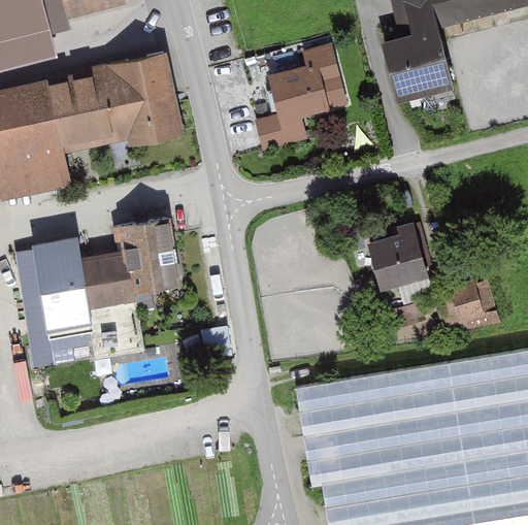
[(0,0),(0,72),(57,59),(50,33),(67,28),(60,0),(0,0)]
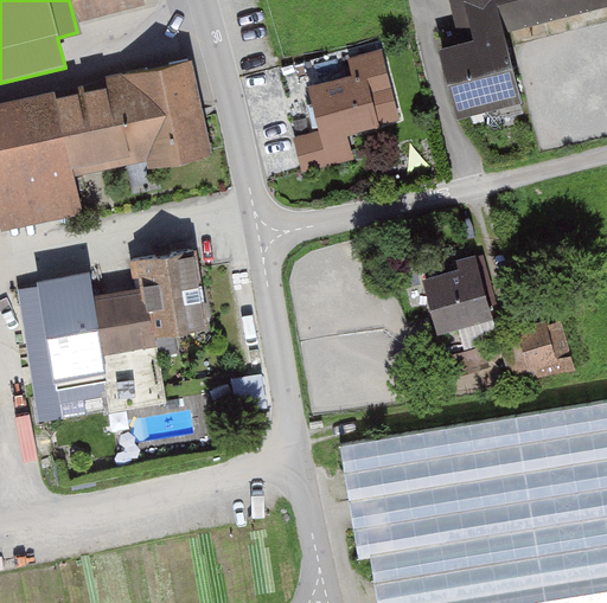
[(139,0),(72,0),(80,23),(140,5),(139,0)]
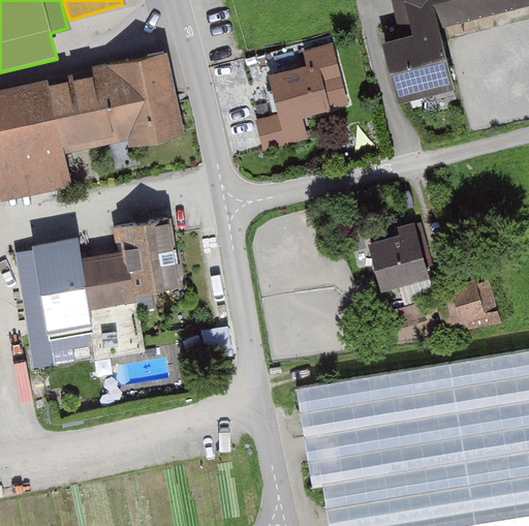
[(528,5),(528,0),(394,0),(403,35),(379,40),(393,95),(450,82),(437,28),(528,5)]
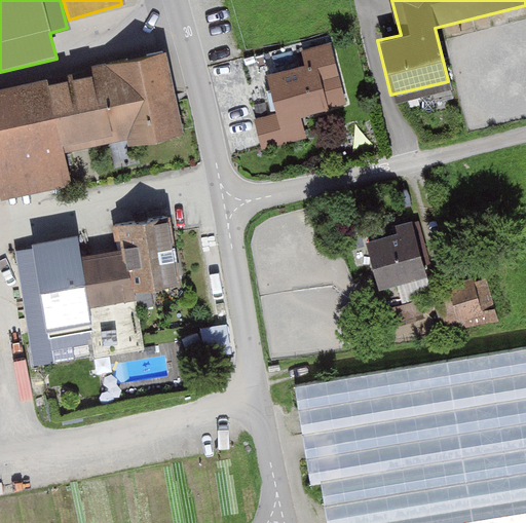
[(273,115),(257,119),(264,151),(309,141),(304,116),(350,107),(336,39),(301,46),(305,68),(265,76),(273,115)]
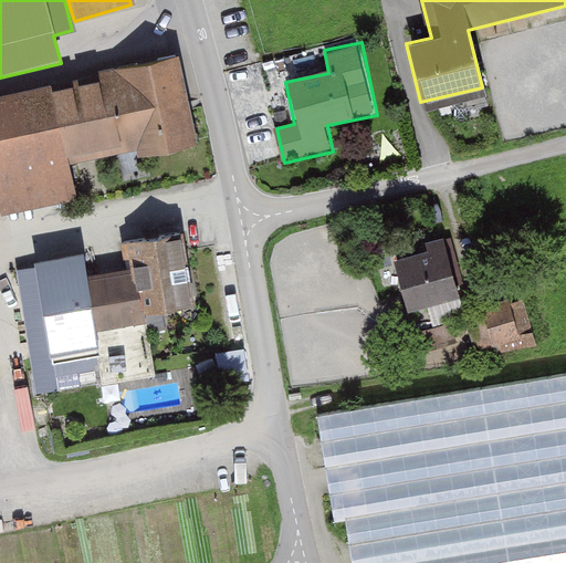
[(173,56),(0,92),(0,216),(75,200),(67,165),(136,150),(137,157),(192,145),(173,56)]
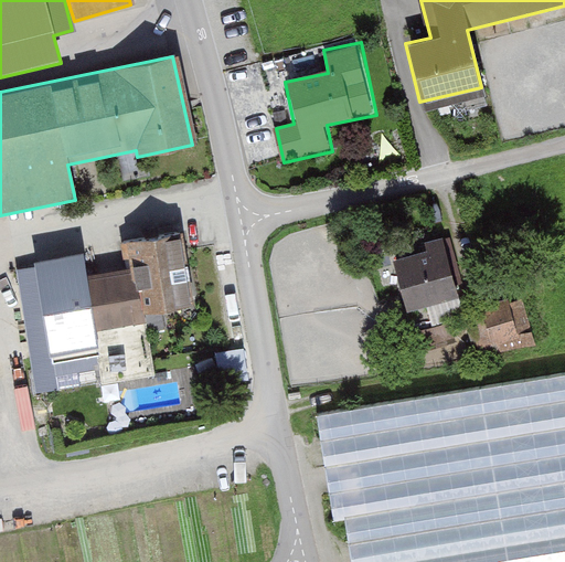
[(125,244),(131,282),(136,313),(145,311),(192,304),(181,235),(125,244)]
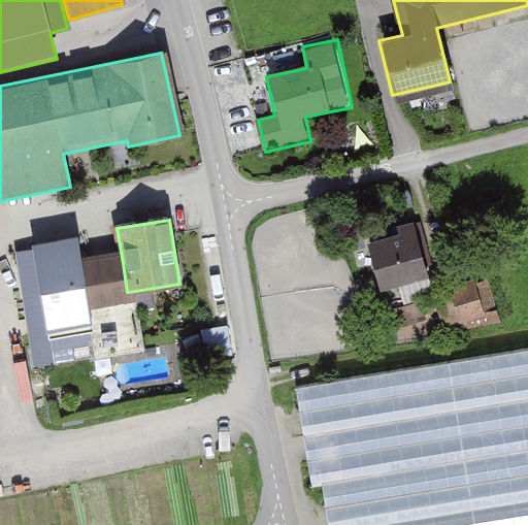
[(391,232),(369,237),(382,287),(427,275),(414,226),(391,232)]
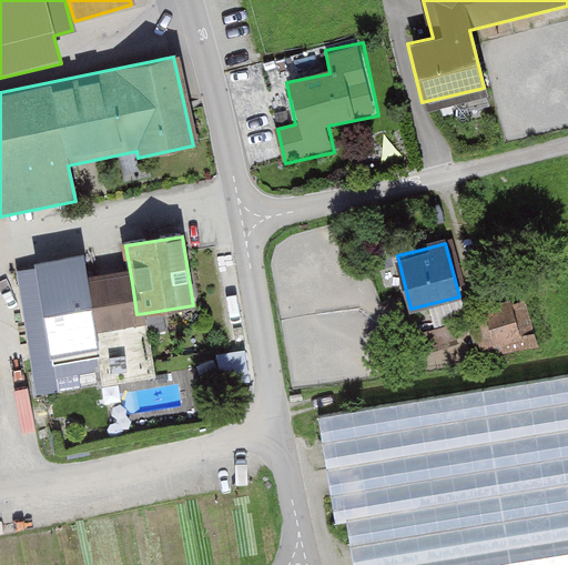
[(85,258),(18,269),(38,394),(81,387),(79,373),(103,370),(107,385),(155,377),(145,313),(137,314),(132,283),(91,290),(85,258)]
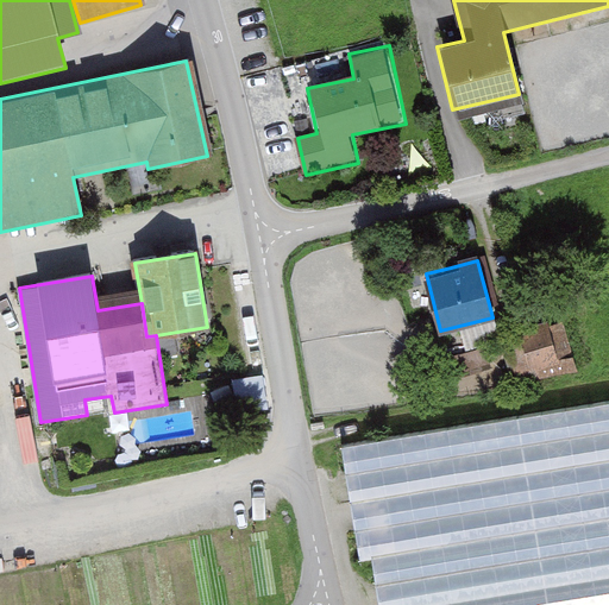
[(578,357),(560,358),(556,322),(515,327),(521,378),(579,371),(578,357)]
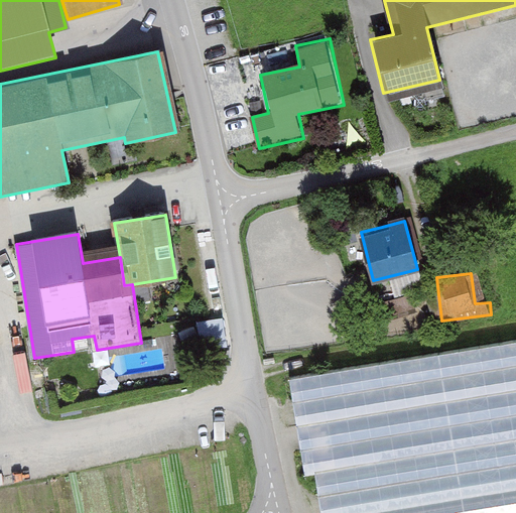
[(515,512),(515,343),(287,380),(303,480),(315,478),(320,512),(515,512)]
